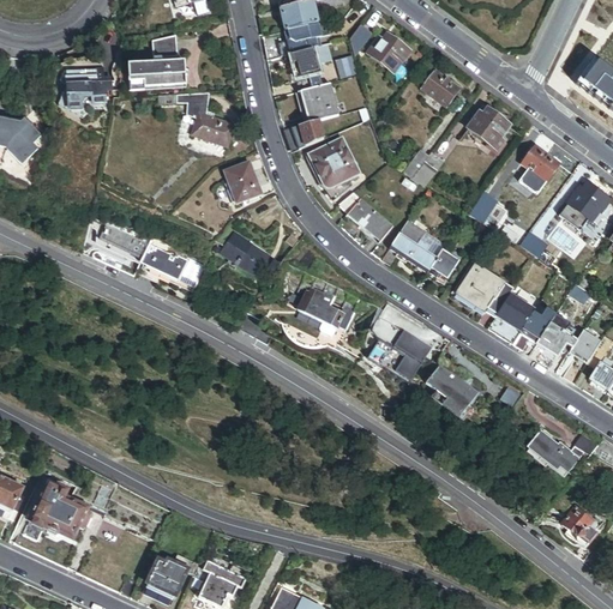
[(283,32),(316,24),(310,0),(314,0),(277,0),(276,1),(277,7),(280,14),(283,32)]
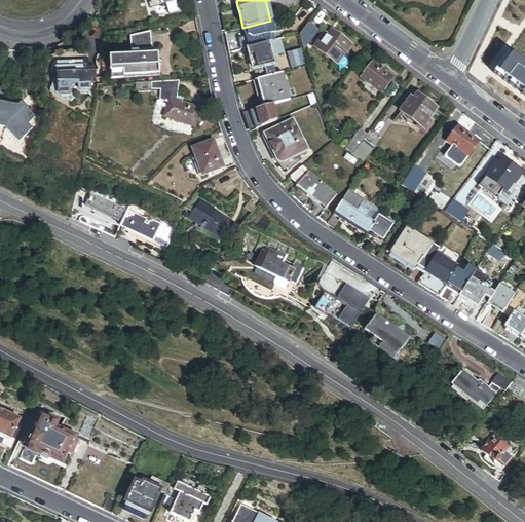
[(278,37),(282,37),(280,32),(271,34),(271,32),(280,29),(277,19),(270,21),(242,28),(244,32),(245,35),(236,36),(238,47),(247,45),(265,40),(278,37)]
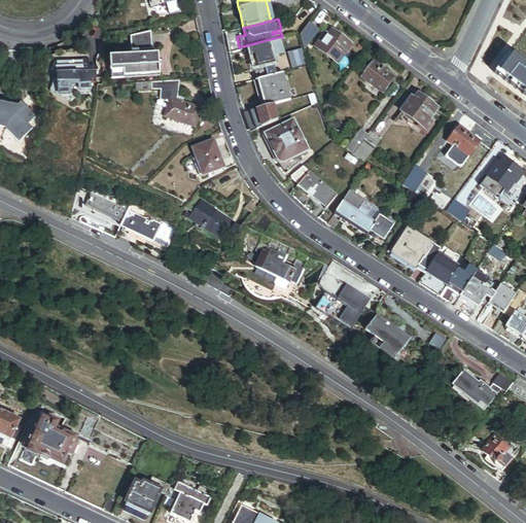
[(302,46),(317,28),(308,21),(299,32),(302,46)]
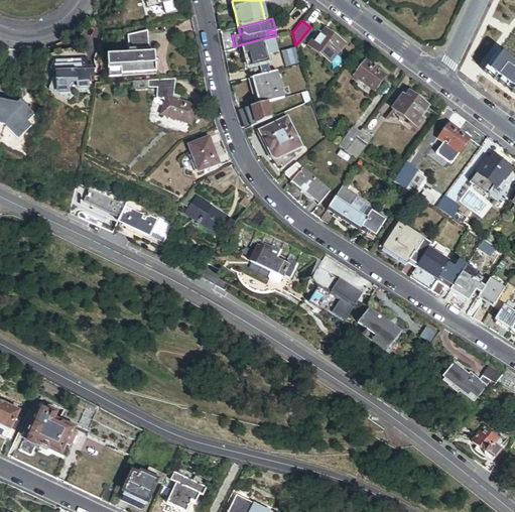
[(154,33),(153,27),(131,31),(132,46),(145,45),(155,44),(154,33)]
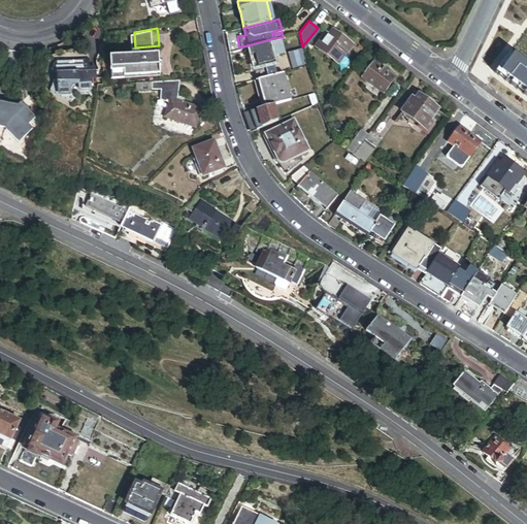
[(341,55),(350,43),(337,33),(332,30),(329,35),(326,32),(316,45),(339,64),(346,57),(341,55)]
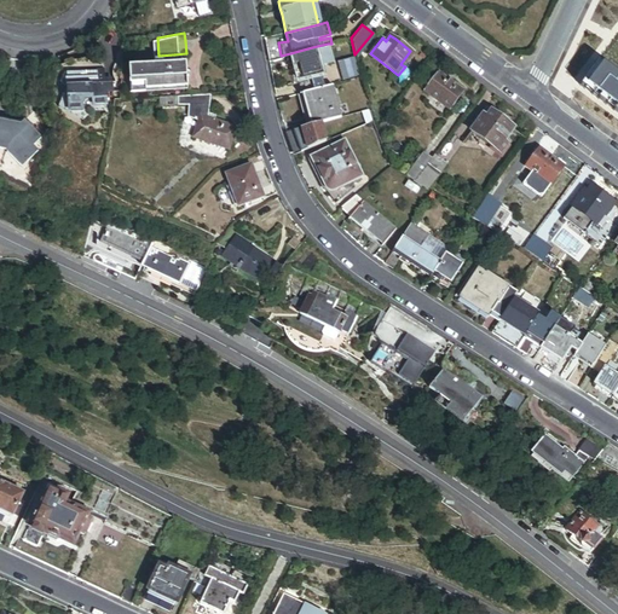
[(333,61),(328,44),(312,47),(317,64),(333,61)]
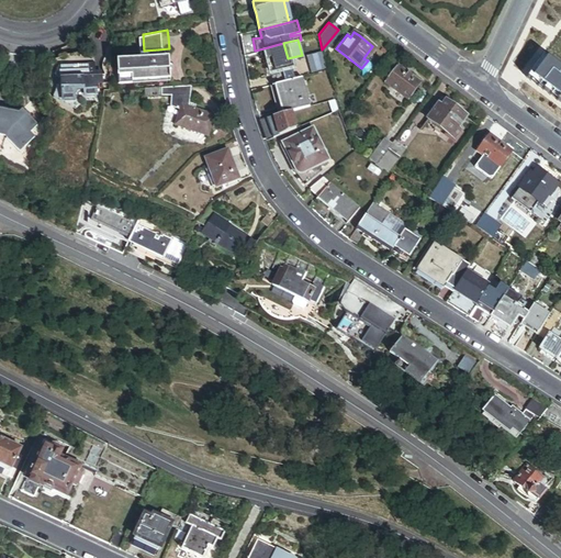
[(280,69),(290,67),(288,58),(283,43),(264,48),(269,67),(270,71),(280,69)]
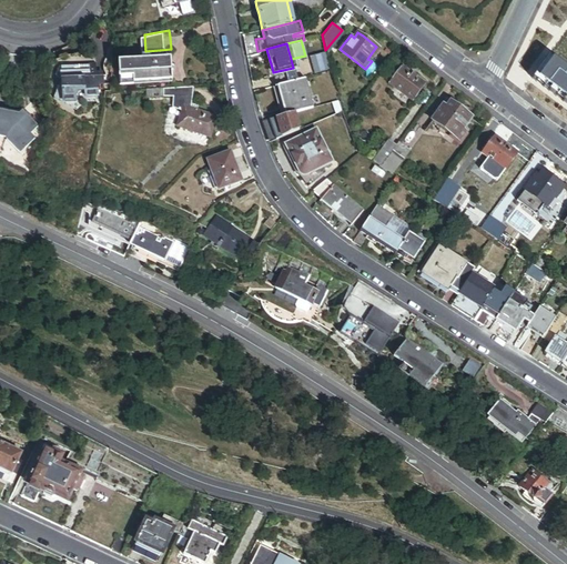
[(173,73),(172,56),(161,57),(160,50),(145,51),(145,59),(139,59),(140,76),(134,77),(135,82),(160,80),(160,74),(173,73)]
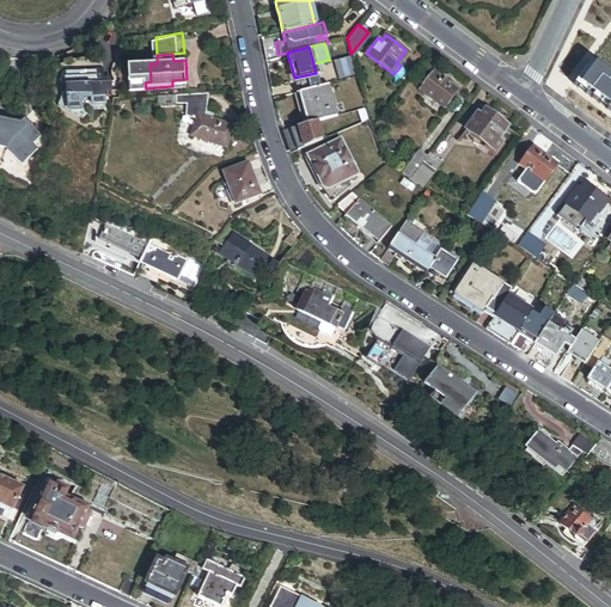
[(336,75),(352,72),(348,54),(333,57),(336,75)]
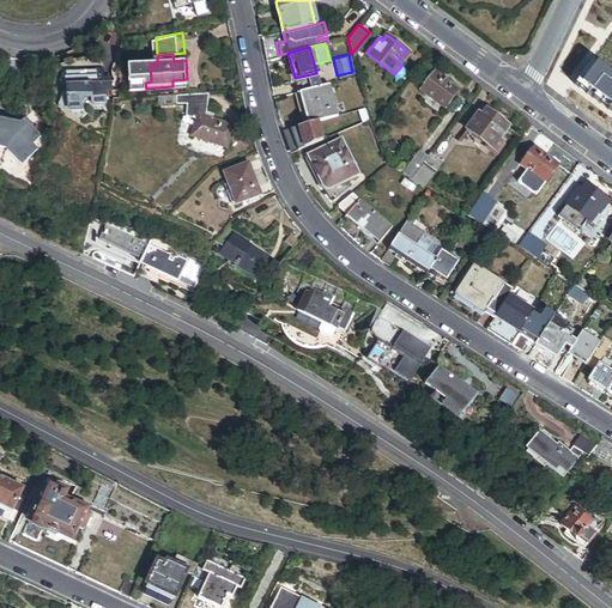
[(611,73),(595,61),(581,81),(611,104),(611,73)]
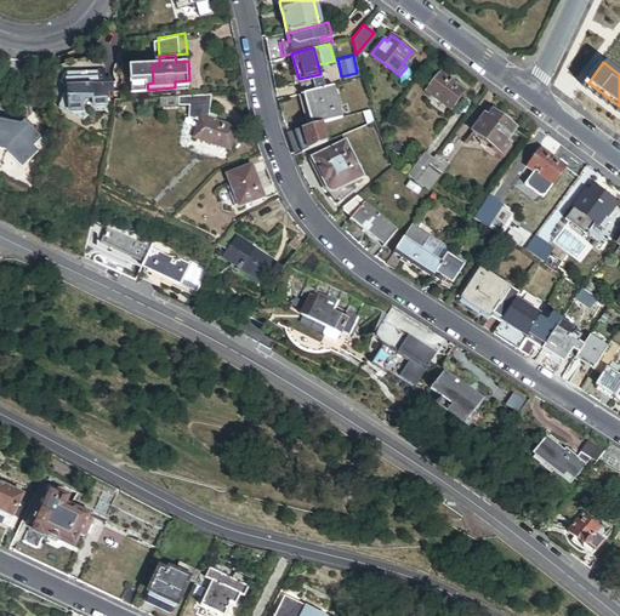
[(112,92),(112,73),(112,67),(103,67),(74,66),(63,77),(68,80),(68,85),(66,90),(68,89),(68,103),(84,104),(84,100),(112,101),(112,92)]
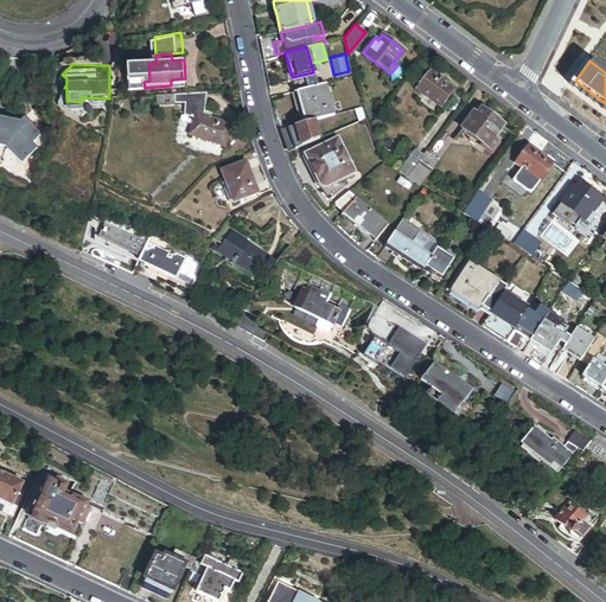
[(144,82),(142,64),(131,64),(133,89),(145,88),(144,82)]
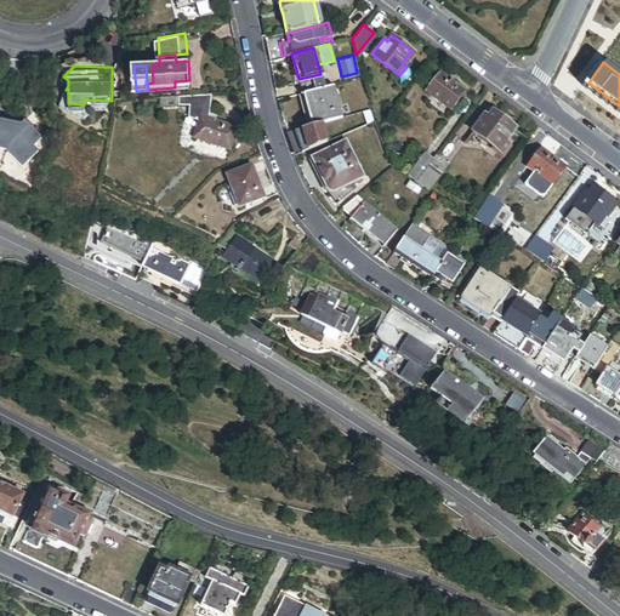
[(425,90),(449,108),(464,89),(453,81),(439,70),(425,90)]
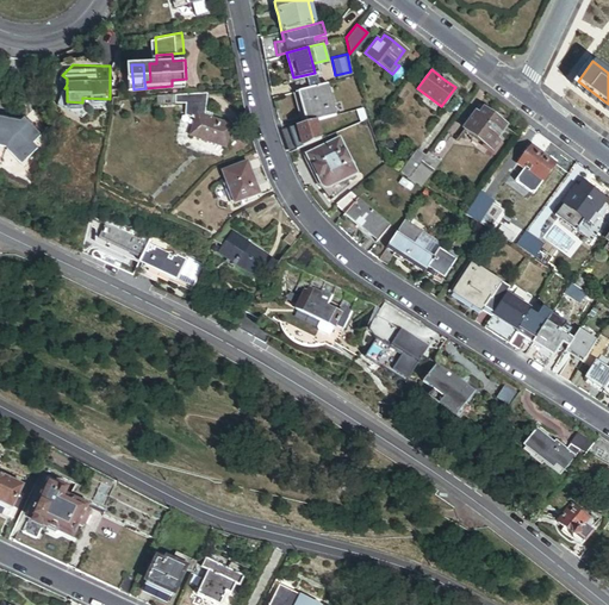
[(317,85),(315,73),(304,75),(304,78),(306,87),(317,85)]
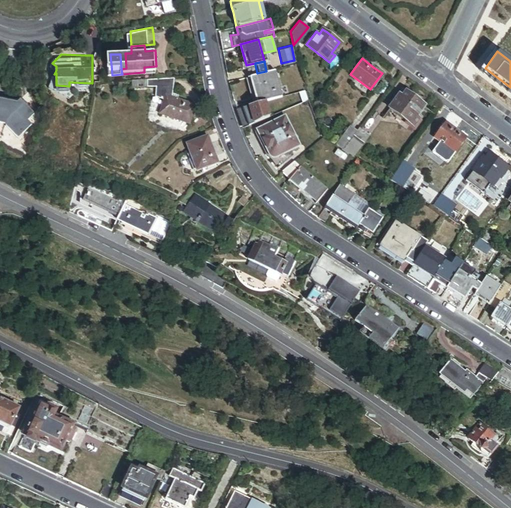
[(255,65),(246,68),(248,76),(257,73),(255,65)]
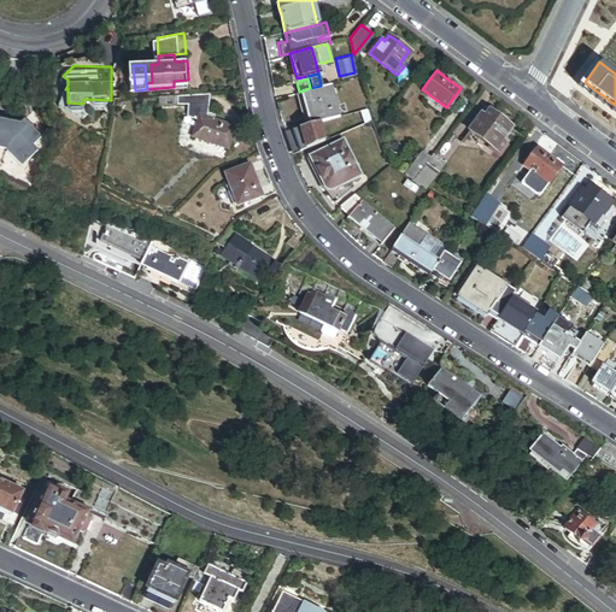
[(318,118),(339,113),(332,83),(321,86),(310,88),(299,92),(304,112),(306,121),(318,118)]
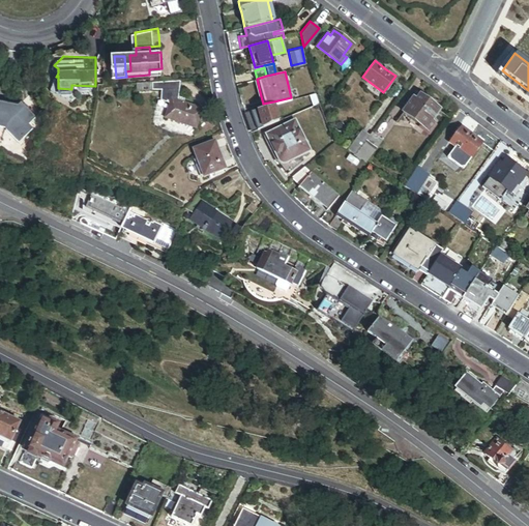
[(196,106),(184,101),(185,97),(183,96),(184,92),(178,90),(179,78),(135,81),(135,89),(160,87),(160,99),(169,101),(164,115),(195,126),(202,108),(196,106)]
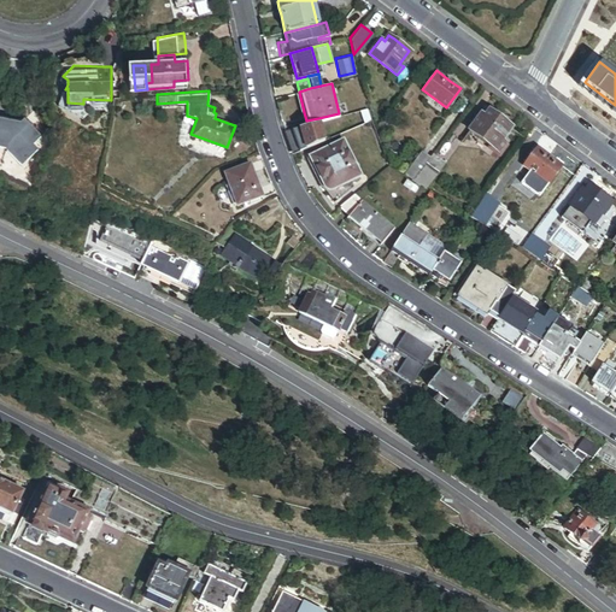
[(504,141),(500,137),(510,125),(498,117),(485,106),(471,125),(494,143),(493,146),(500,151),(506,143),(504,142),(504,141)]
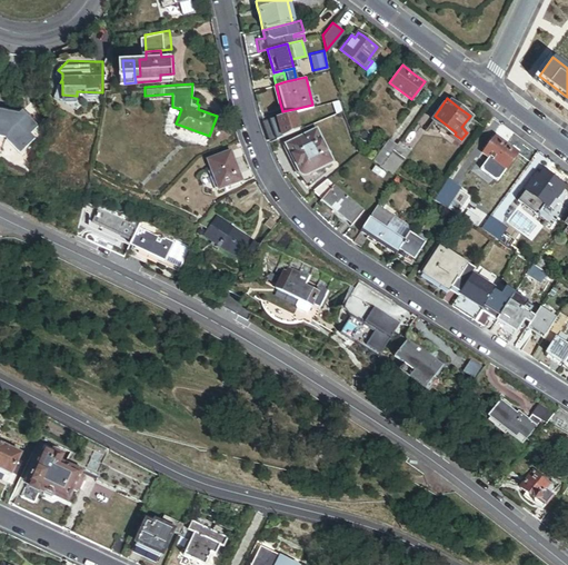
[(335,112),(341,109),(338,99),(331,100),(335,112)]
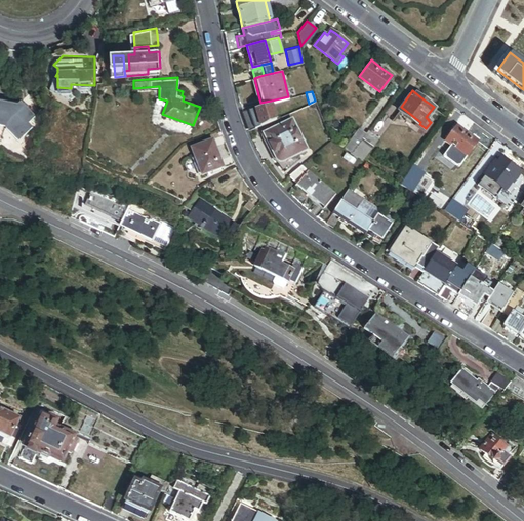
[(30,120),(36,112),(19,99),(16,103),(11,103),(11,96),(0,94),(0,120),(8,121),(17,128),(19,126),(28,132),(35,123),(30,120)]
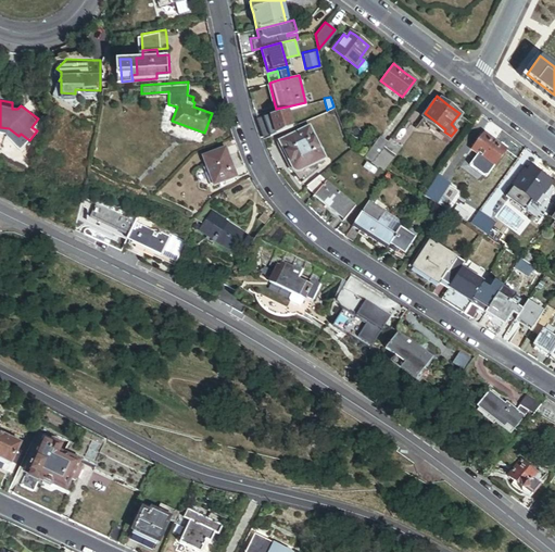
[(274,132),(291,124),(287,107),(276,109),(268,111),(255,115),(260,128),(263,135),(274,132)]
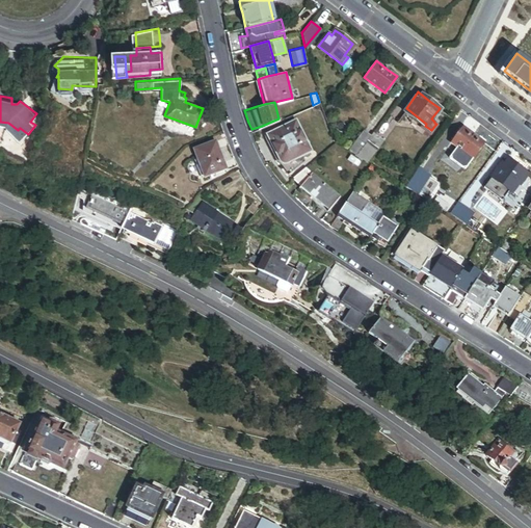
[(285,162),(309,150),(294,120),(266,134),(276,154),(279,160),(283,162),(285,162)]
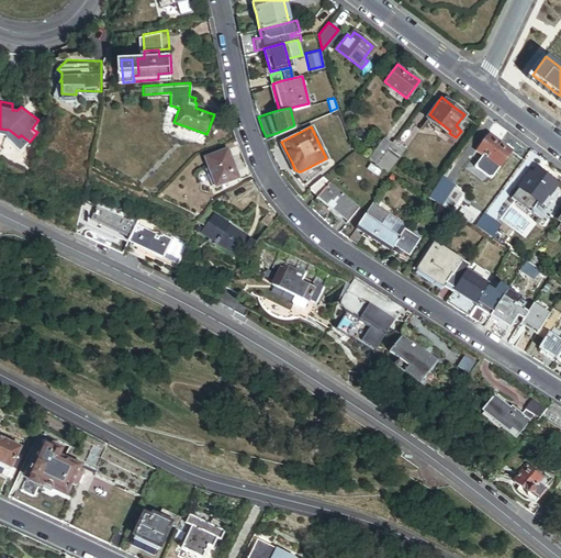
[(365,154),(376,162),(391,140),(381,132),(365,154)]
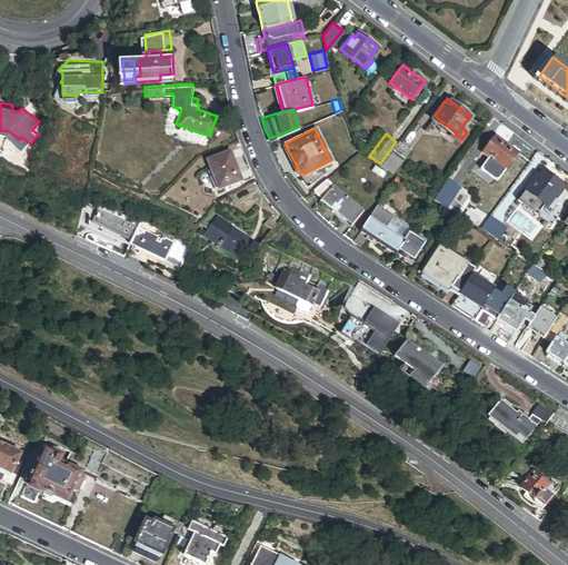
[(488,156),(505,168),(517,151),(504,141),(495,134),(481,151),(488,156)]
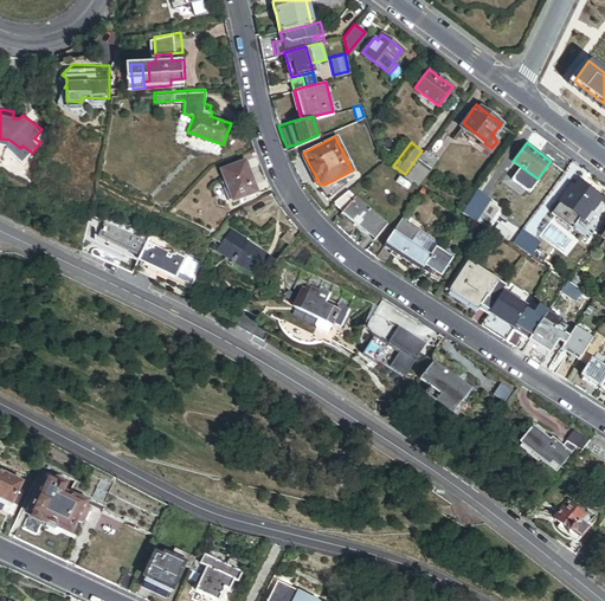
[(405,174),(417,183),(433,159),(422,150),(405,174)]
